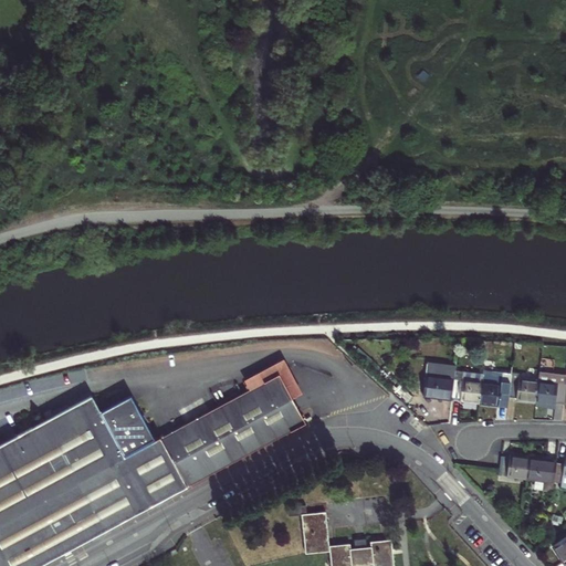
[(243,380),(249,390),(279,374),(292,398),(301,394),(283,358),(243,380)]
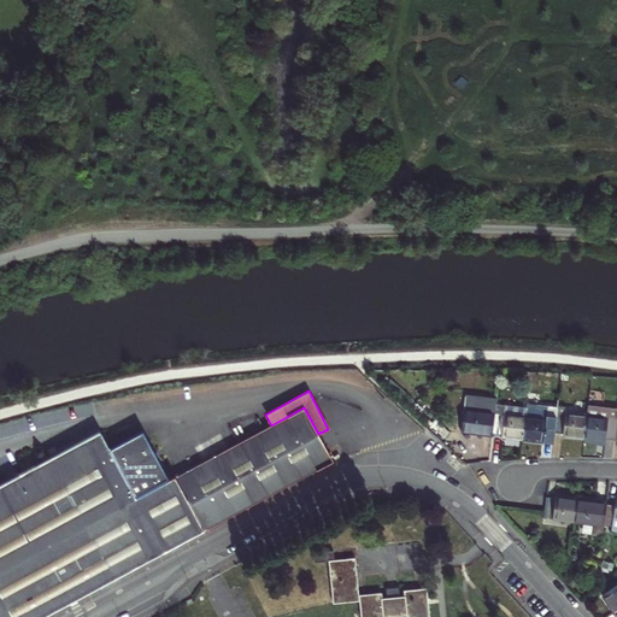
[(466,434),(497,438),(497,435),(499,415),(500,405),(500,404),(471,400),(470,411),(466,434)]
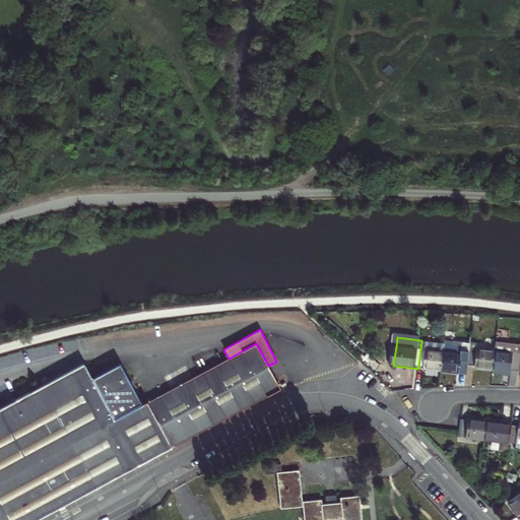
[(421,341),(420,349),(446,352),(447,344),(421,341)]
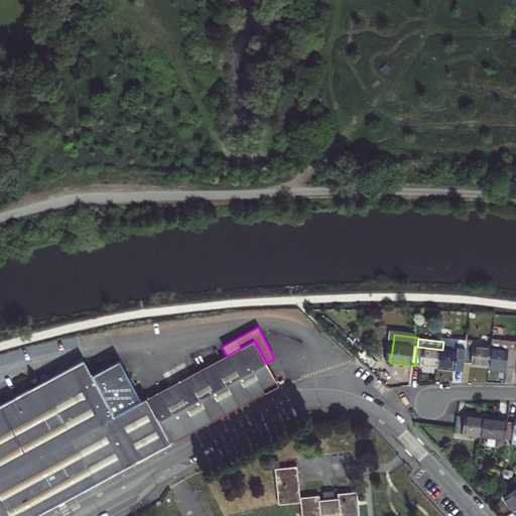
[(102,395),(138,461),(195,430),(225,414),(274,387),(278,386),(266,363),(254,341),(227,356),(145,399),(145,398),(140,401),(119,360),(91,375),(102,395)]
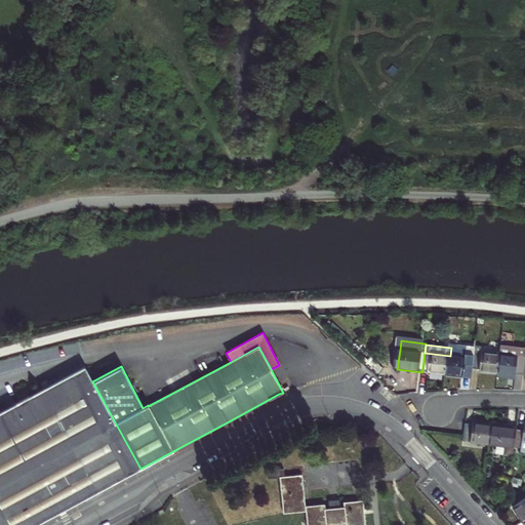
[(468,358),(450,356),(448,374),(465,376),(467,368),(475,369),(477,352),(469,351),(468,358)]
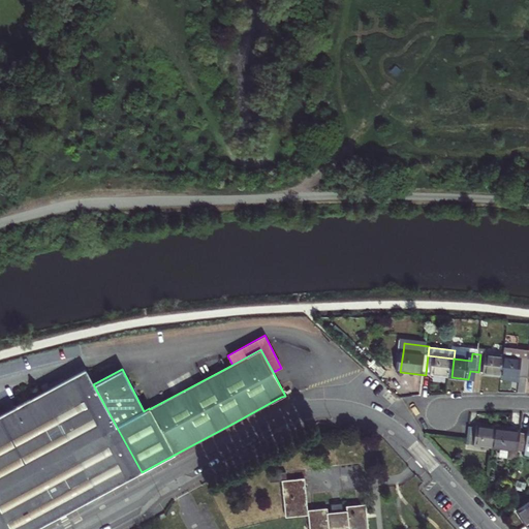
[(489,355),(480,354),(478,372),(486,373),(485,374),(503,376),(506,358),(489,355)]
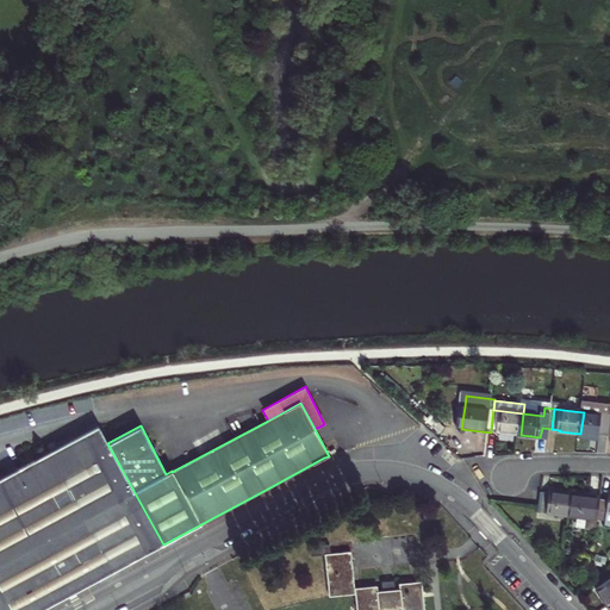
[(499,433),(521,435),(523,414),(493,410),(491,430),(500,431),(499,433)]
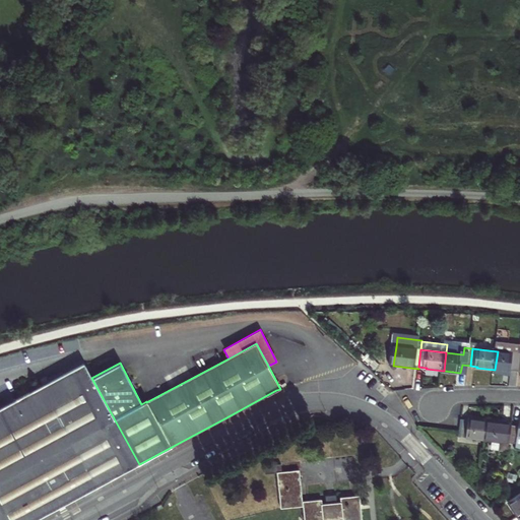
[(519,370),(519,353),(498,351),(495,370),(512,373),(512,371),(519,372),(519,370)]
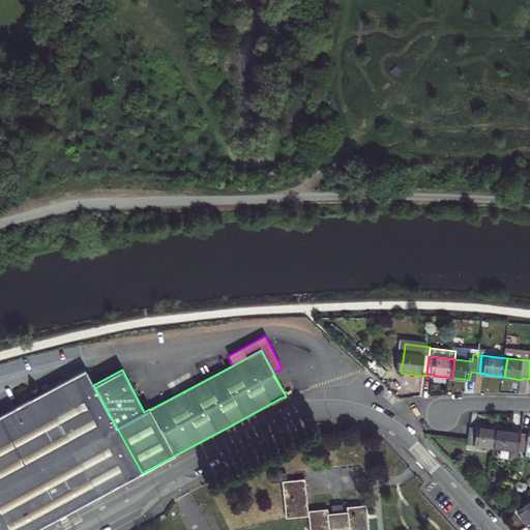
[(0,529),(36,529),(142,473),(105,406),(93,385),(87,373),(50,393),(42,395),(19,409),(0,418),(0,529)]
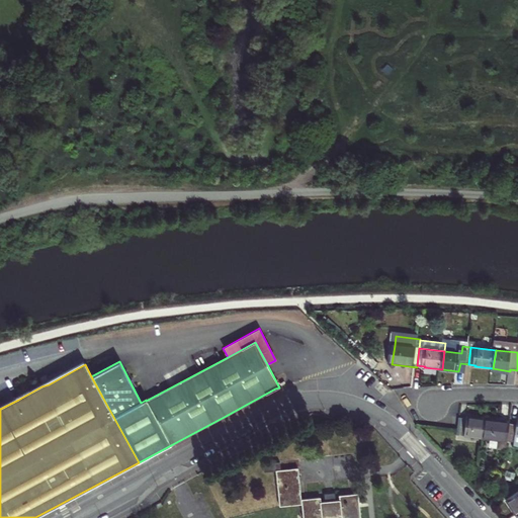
[(38,378),(41,386),(49,384),(45,375),(38,378)]
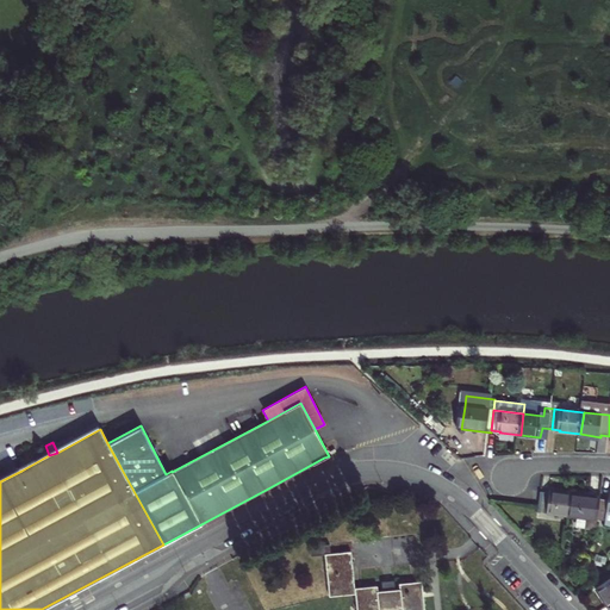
[(537,510),(565,515),(567,491),(549,489),(548,491),(540,490),(537,505),(537,510)]
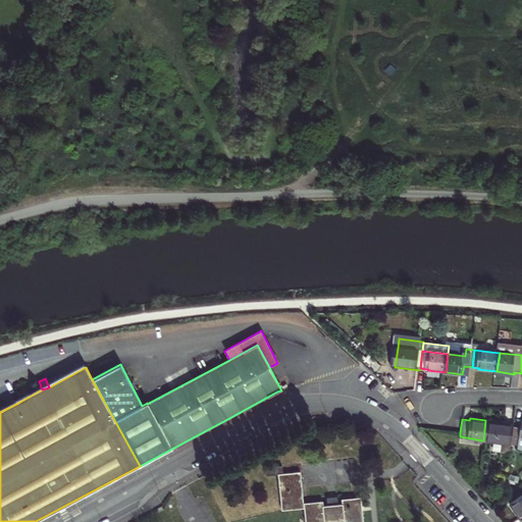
[(521,418),(520,427),(512,425),(510,444),(517,445),(517,447),(521,447),(521,418)]
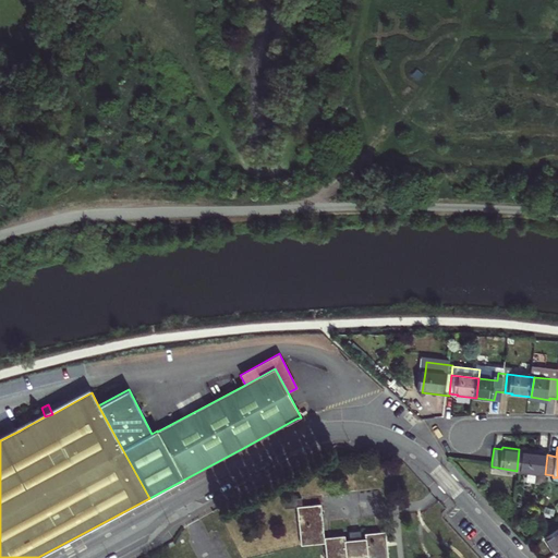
[(517,471),(545,474),(547,455),(540,455),(540,452),(519,449),(517,471)]
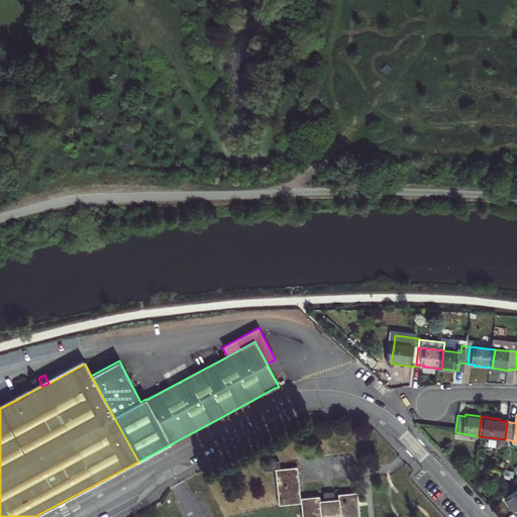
[(359,516),(357,492),(338,494),(339,499),(335,500),(334,497),(324,498),(324,501),(320,502),(319,496),(301,498),(298,468),(281,470),(280,461),(263,463),(264,472),(276,471),(280,506),(301,504),(302,516),(359,516)]
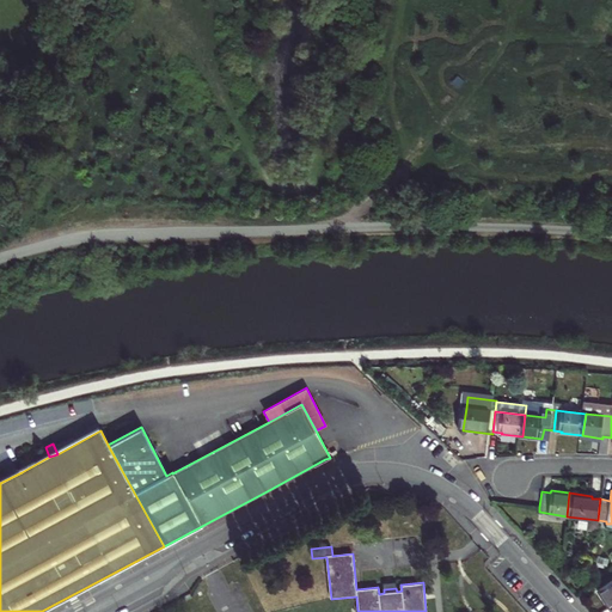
[(611,607),(611,606),(611,580),(599,589),(611,607)]
